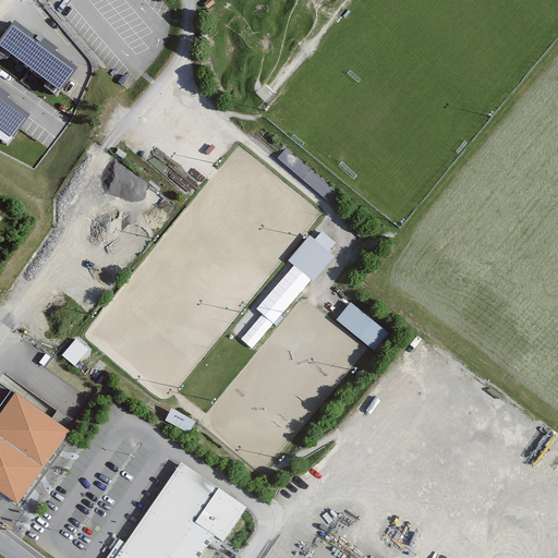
[(215,4),(210,0),(209,0),(204,5),(207,10),(215,4)]
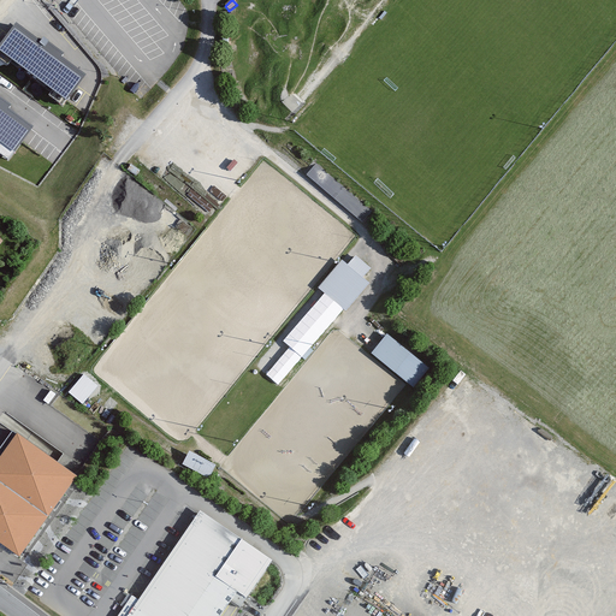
[(18,29),(0,51),(0,57),(61,106),(82,80),(60,61),(63,58),(42,42),(40,46),(18,29)]
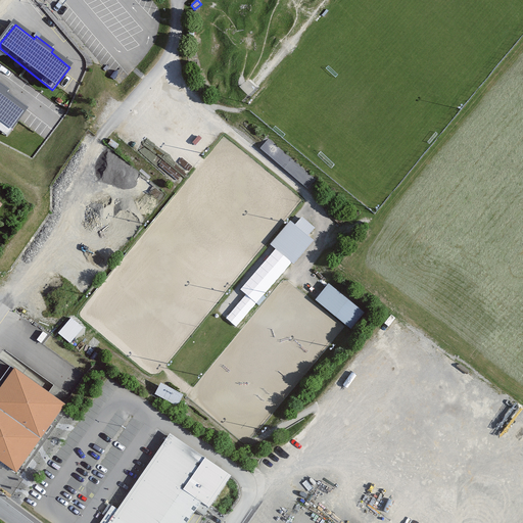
[(0,127),(9,133),(26,110),(5,96),(8,92),(0,85),(0,127)]
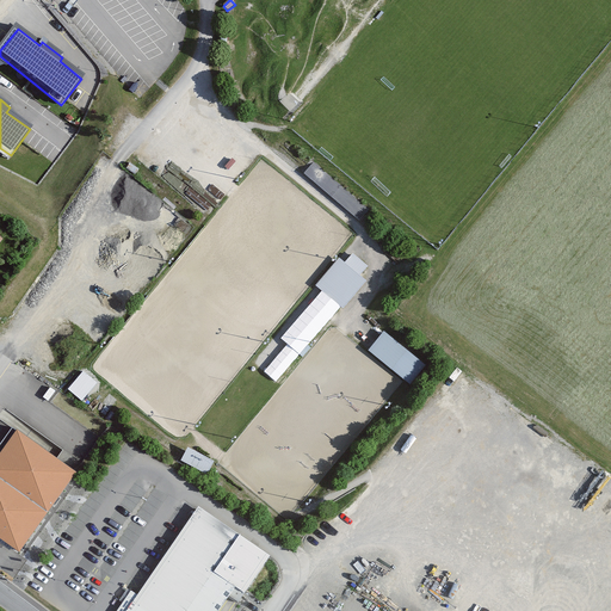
[(369,209),(314,162),(303,174),(358,221),(369,209)]
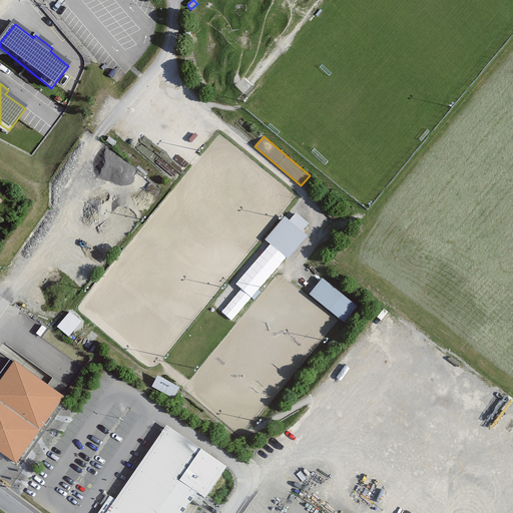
[(297,214),(290,223),(302,233),(309,224),(297,214)]
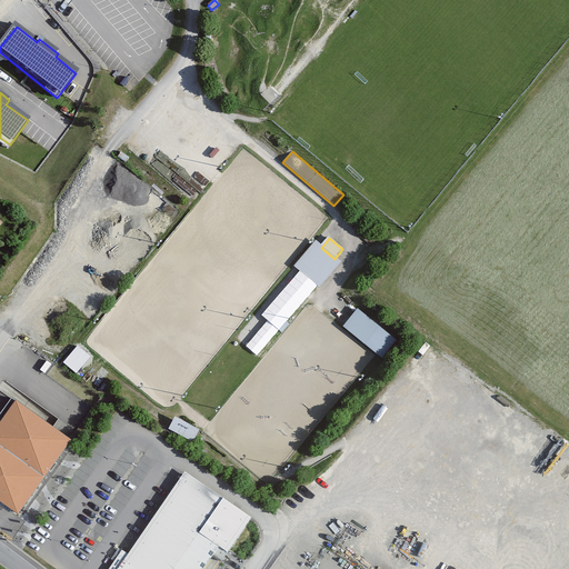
[(335,259),(321,248),(316,242),(293,268),(298,271),(317,287),(320,290),(341,263),(335,259)]
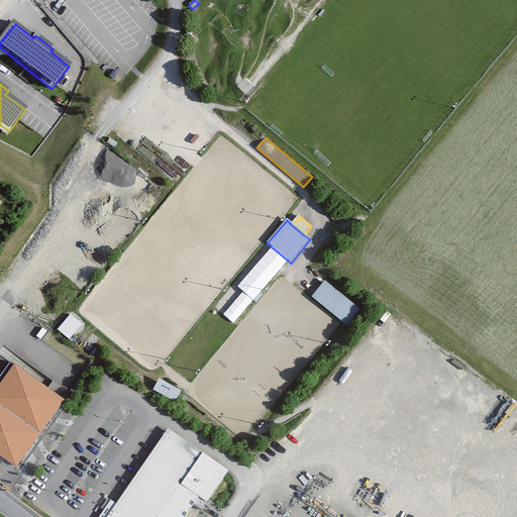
[(288,261),(271,246),(236,287),(242,292),(222,315),(233,325),(288,261)]
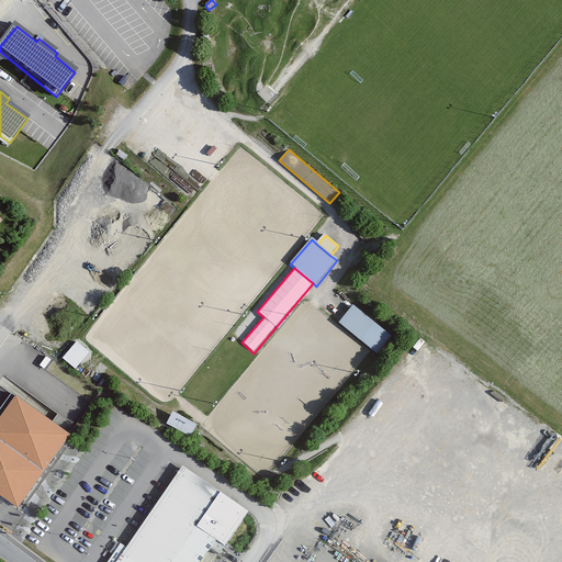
[(393,335),(352,303),(337,323),(378,355),(393,335)]
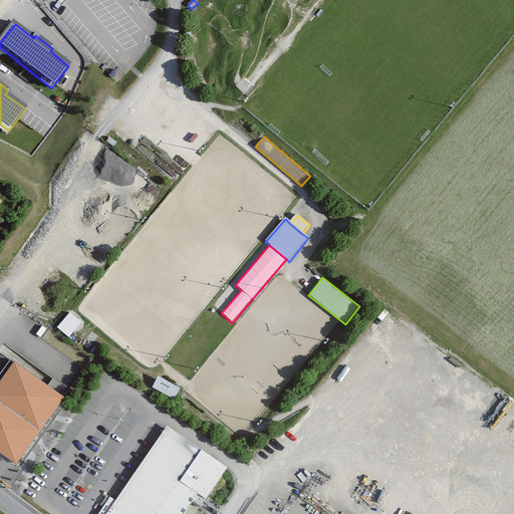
[(70,311),(57,327),(71,337),(83,321),(70,311)]
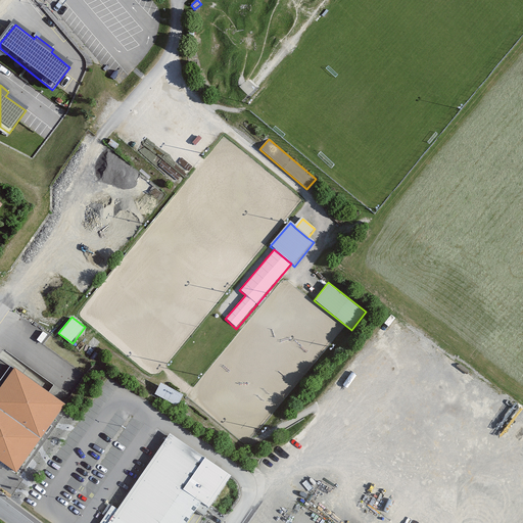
[(0,376),(0,458),(20,472),(44,437),(68,401),(10,362),(0,376)]
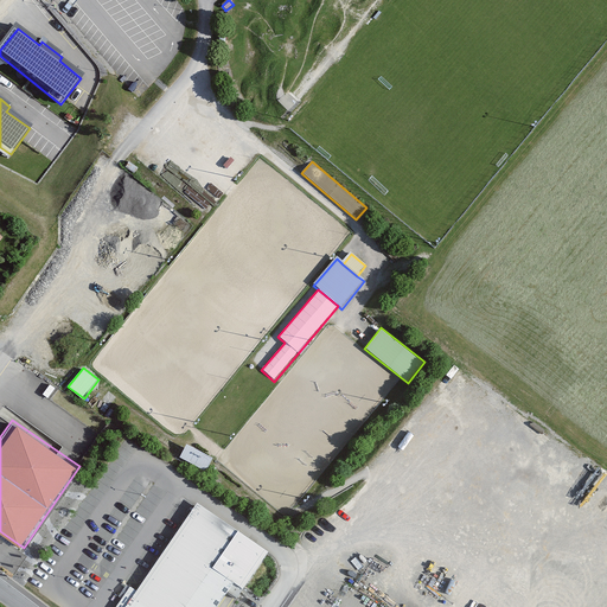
[(212,462),(185,447),(179,459),(205,474),(212,462)]
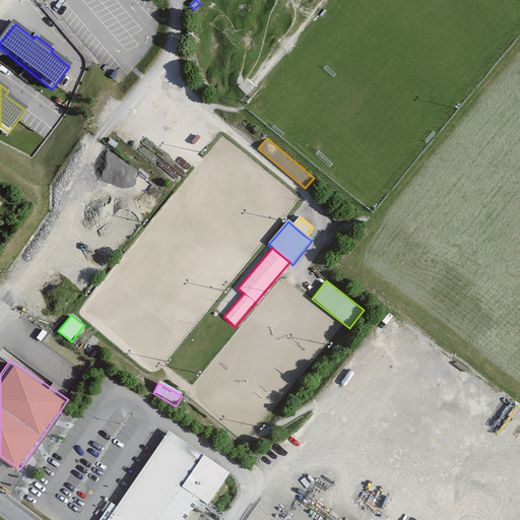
[(171,519),(183,504),(191,509),(215,473),(168,441),(143,476),(130,495),(112,519),(171,519)]
